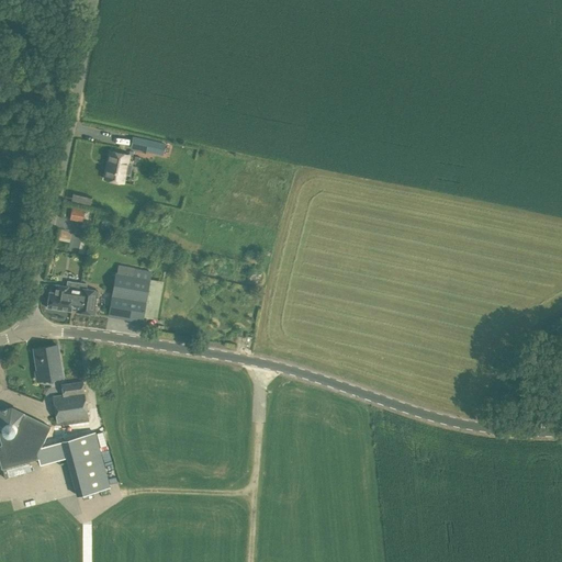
[(149,139),(147,152),(164,155),(166,143),(149,139)]
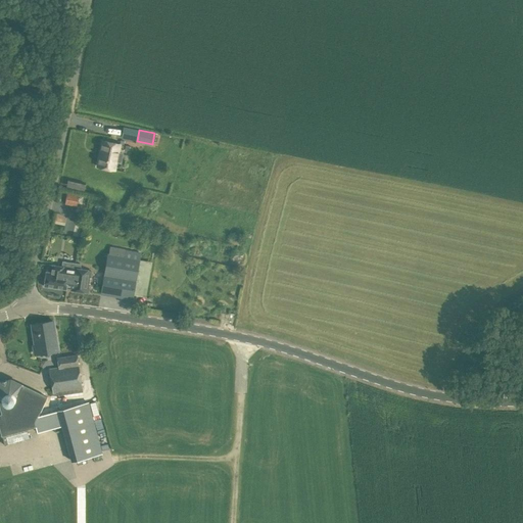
[(121,162),(123,154),(119,153),(121,144),(102,140),(96,167),(114,171),(116,161),(121,162)]
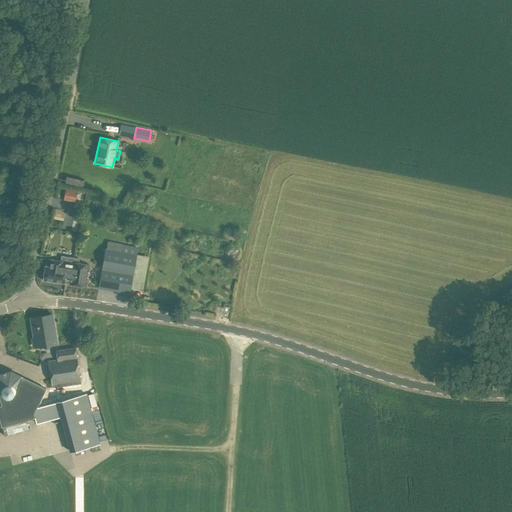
[(88,193),(66,189),(63,201),(75,203),(85,205),(88,193)]
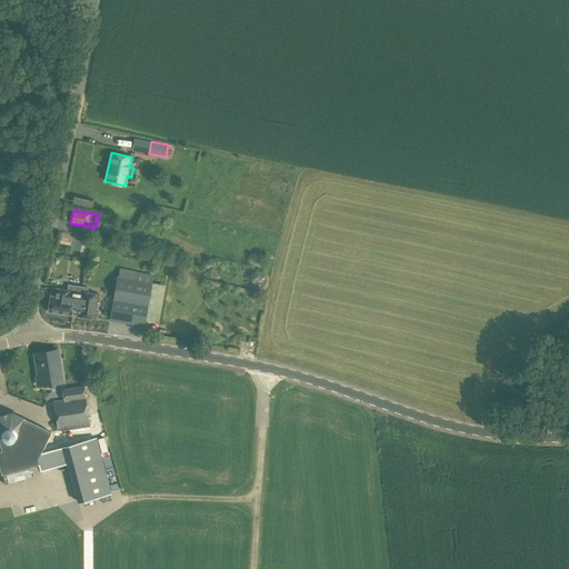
[(177,279),(187,279),(187,266),(176,266),(177,279)]
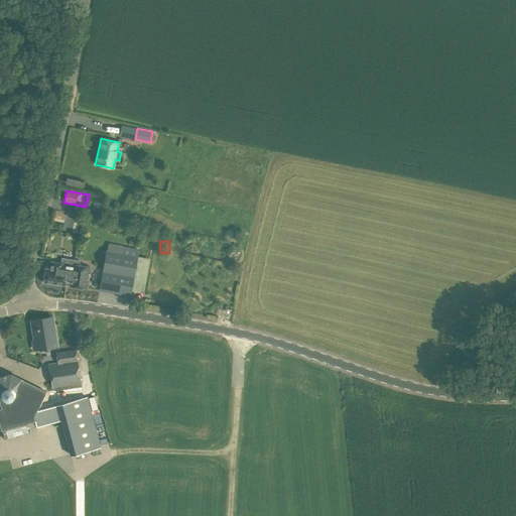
[(181,255),(190,258),(194,249),(184,246),(181,255)]
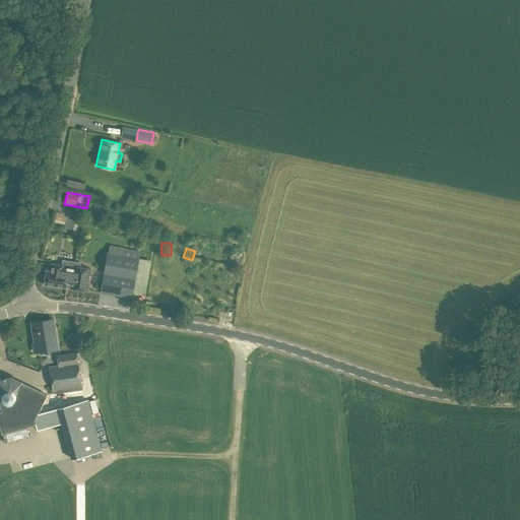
[(132,299),(139,259),(108,253),(101,291),(132,299)]
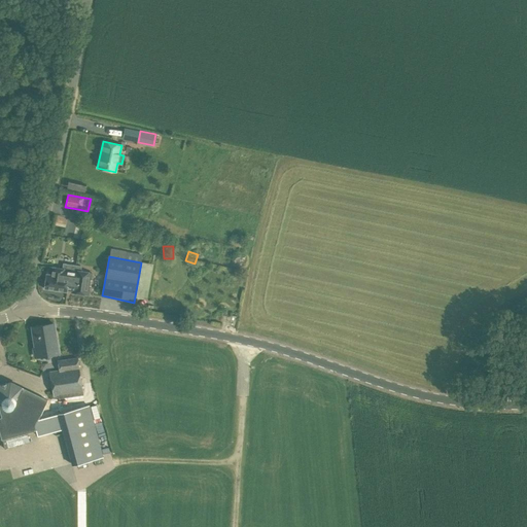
[(75,271),(75,266),(76,259),(64,257),(63,264),(62,269),(48,267),(47,274),(46,274),(44,289),(67,291),(68,287),(72,288),(75,271)]
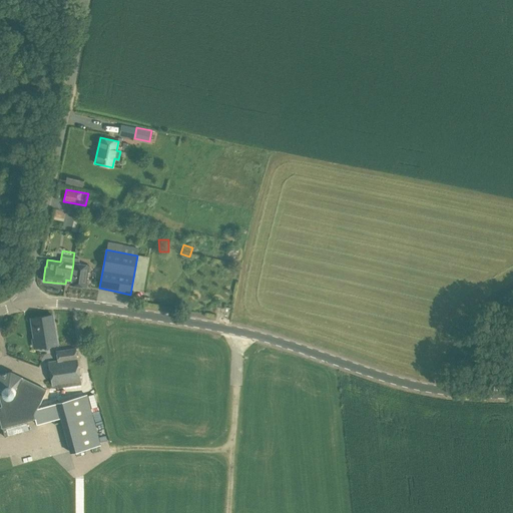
[(147,267),(149,254),(138,252),(136,265),(147,267)]
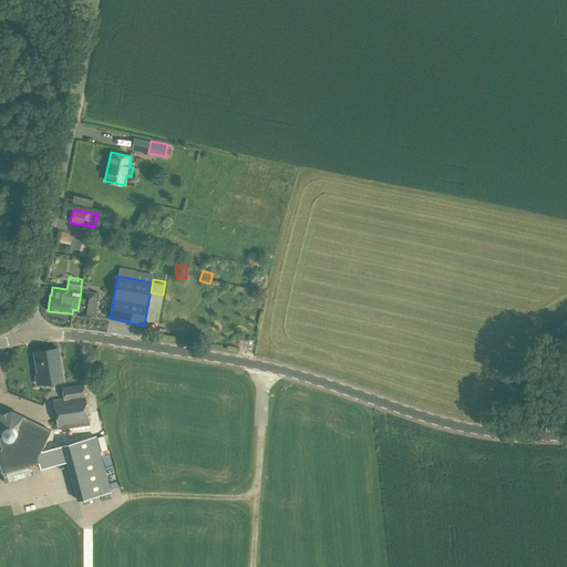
[(78,310),(76,315),(96,318),(100,294),(86,292),(88,286),(81,286),(81,291),(78,310)]
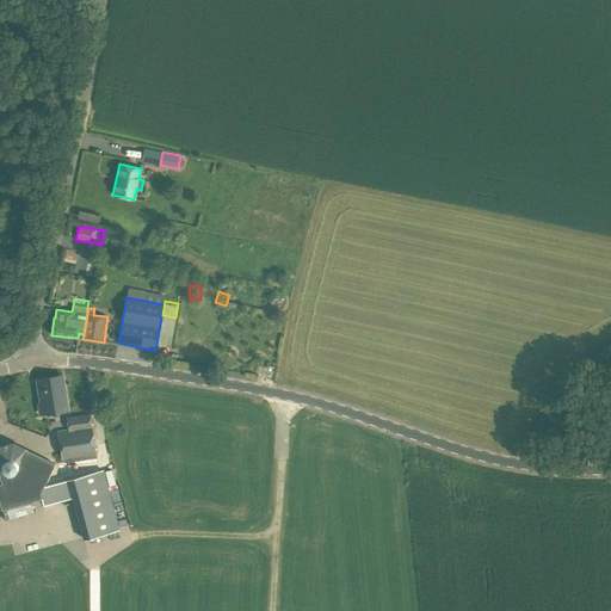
[(41,415),(68,411),(63,375),(37,380),(42,405),(38,406),(41,415)]
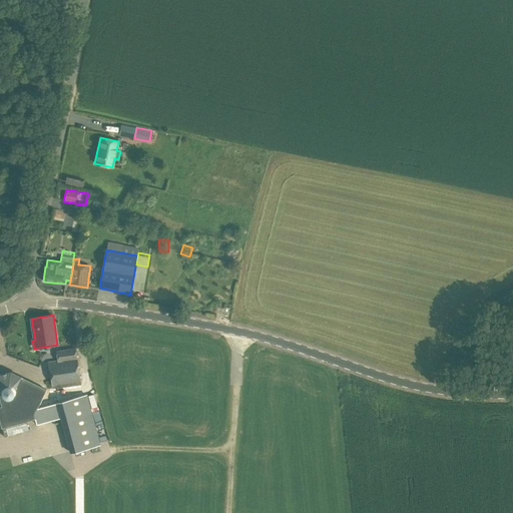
[(81,385),(80,381),(75,348),(56,351),(57,360),(49,362),(52,385),(56,384),(57,388),(81,385)]
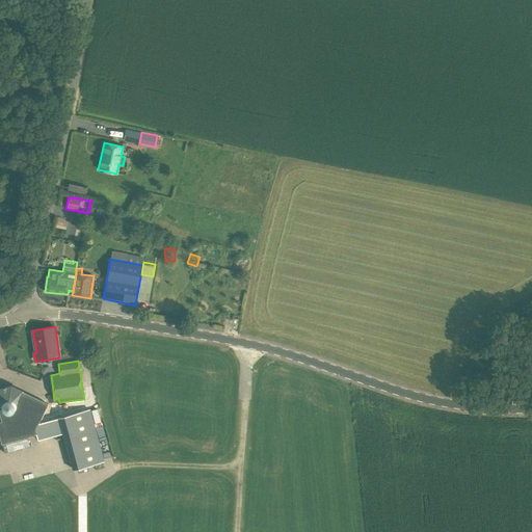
[(0,422),(0,436),(4,453),(30,446),(27,437),(37,434),(36,430),(40,423),(49,405),(22,392),(22,391),(11,386),(0,388),(0,414),(2,422),(0,422)]
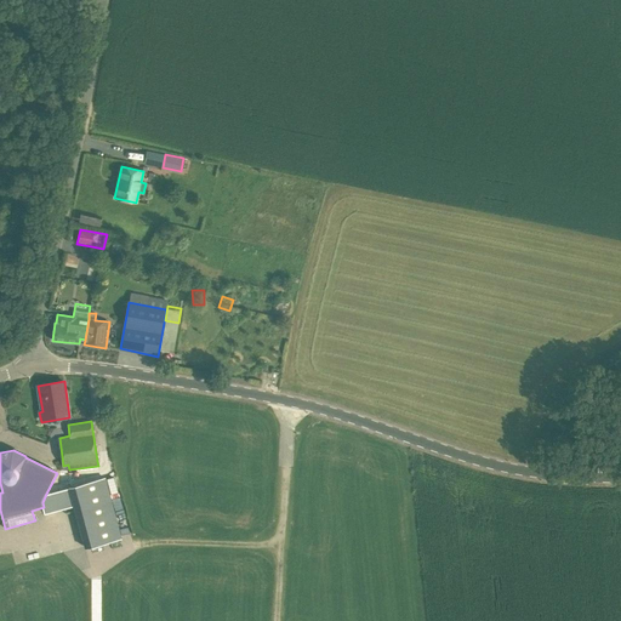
[(46,494),(43,502),(44,507),(43,507),(45,513),(73,505),(85,548),(121,537),(106,478),(46,494)]
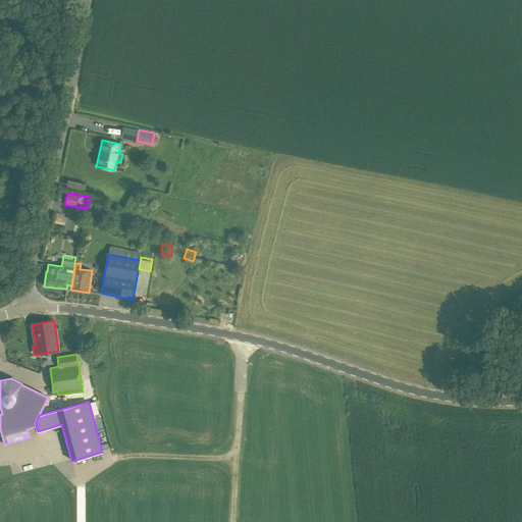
[(19,450),(21,457),(31,454),(30,448),(19,450)]
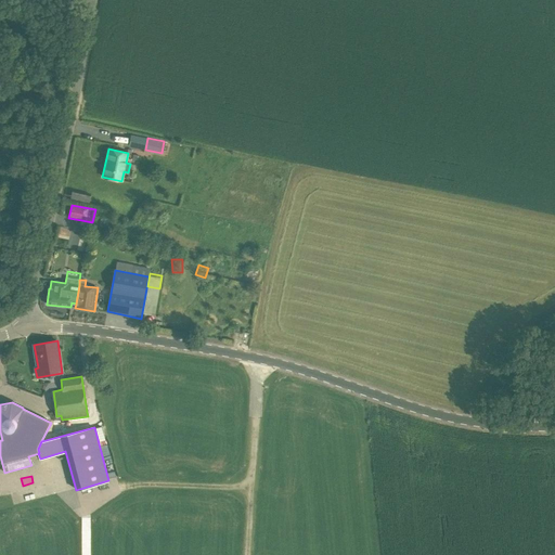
[(30,508),(38,506),(36,494),(28,497),(30,508)]
